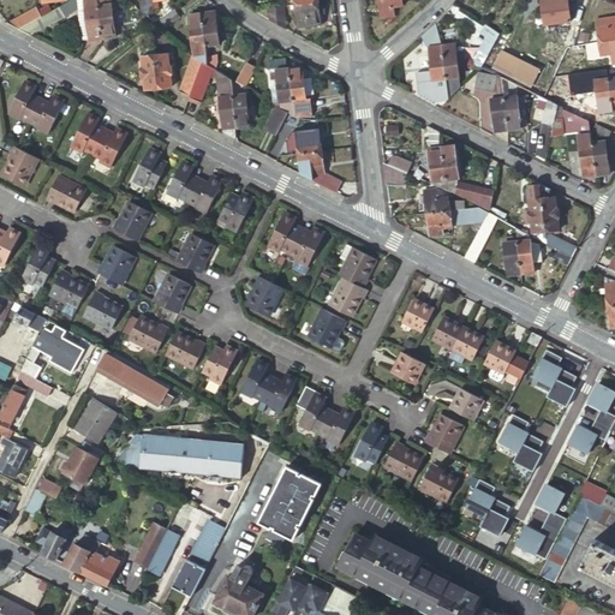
[(82,0),(89,42),(101,40),(96,7),(93,9),(91,0),(82,0)]
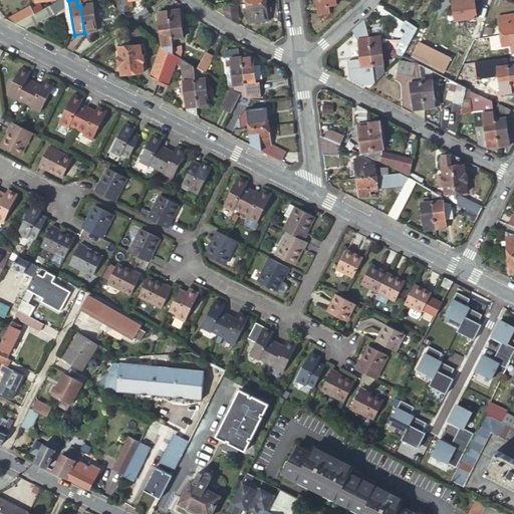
[(84,33),(95,31),(90,1),(90,0),(78,0),(80,6),(84,33)]
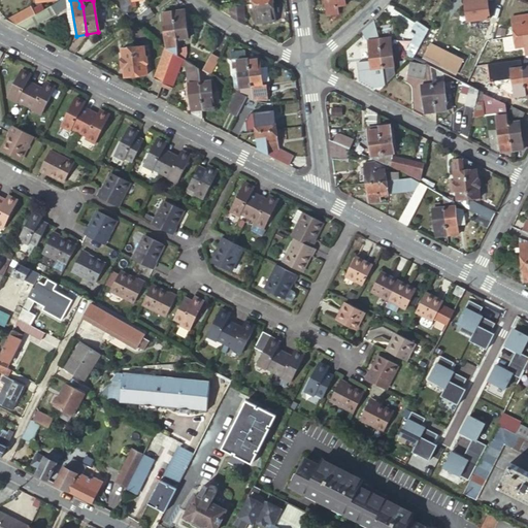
[(324,0),(326,15),(337,14),(337,10),(337,6),(343,5),(344,4),(343,0),(324,0)]
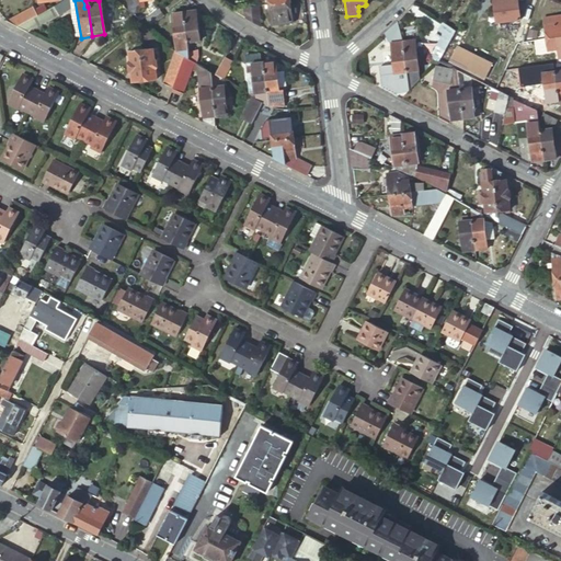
[(456,27),(471,0),(461,0),(448,23),(456,27)]
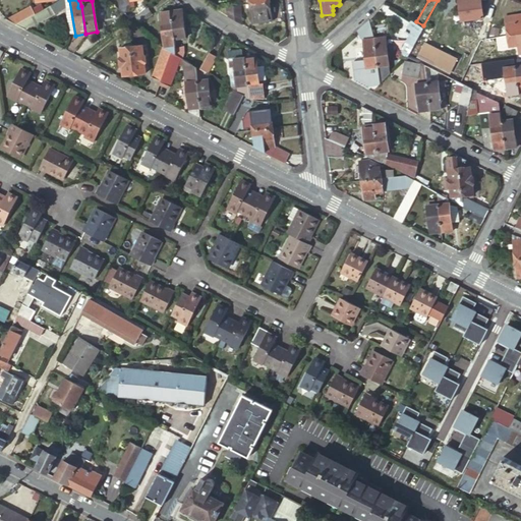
[(453,0),(444,0),(439,8),(446,12),(453,0)]
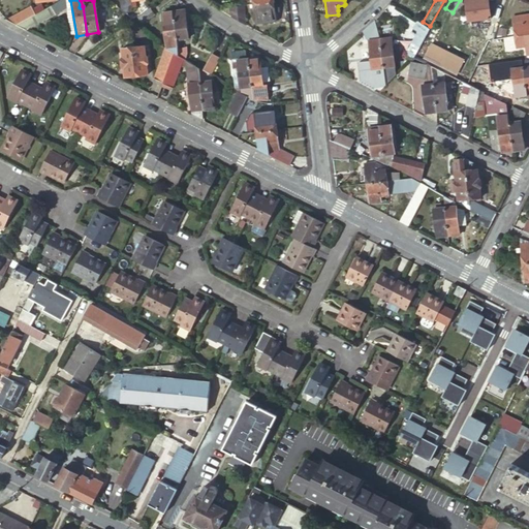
[(474,19),(478,19),(478,0),(467,0),(467,19),(474,19)]
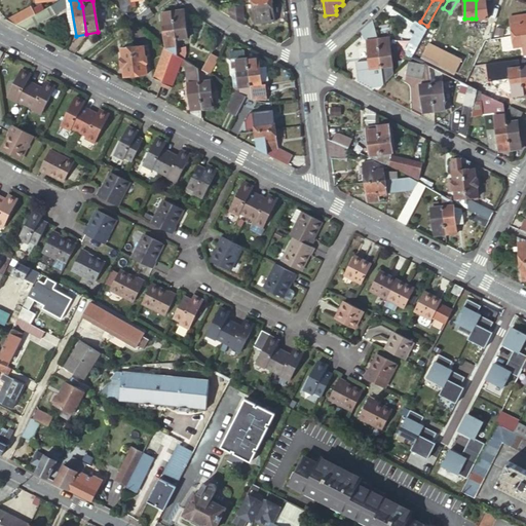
[(476,0),(476,19),(476,26),(485,26),(486,20),(487,20),(487,0),(476,0)]
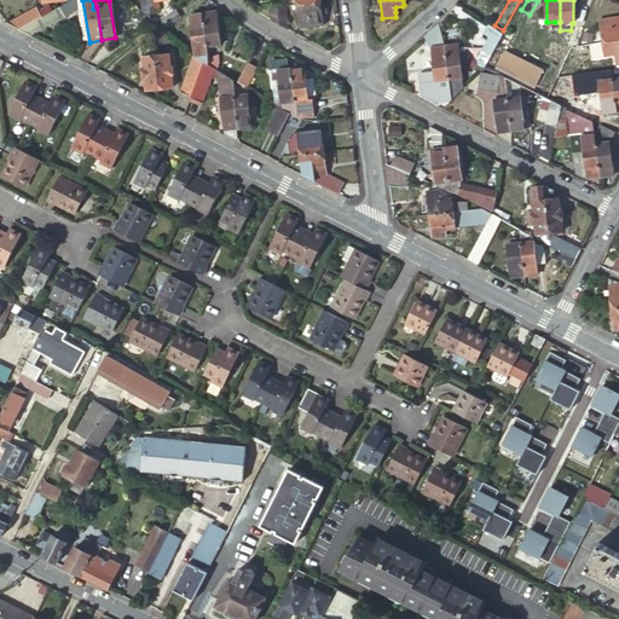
[(318,4),(295,6),(298,29),(320,25),(318,4)]
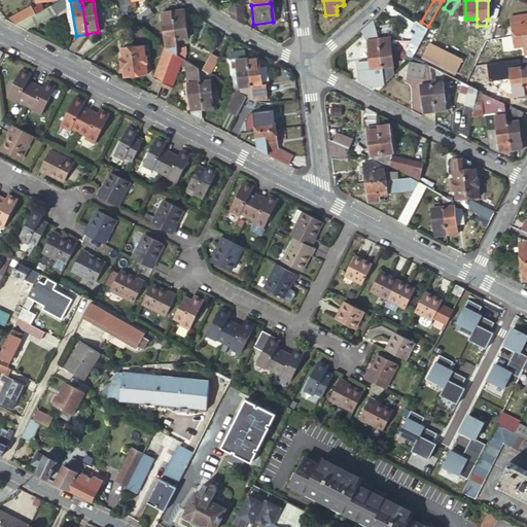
[(35,14),(16,26),(27,31),(55,13),(49,5),(35,14)]
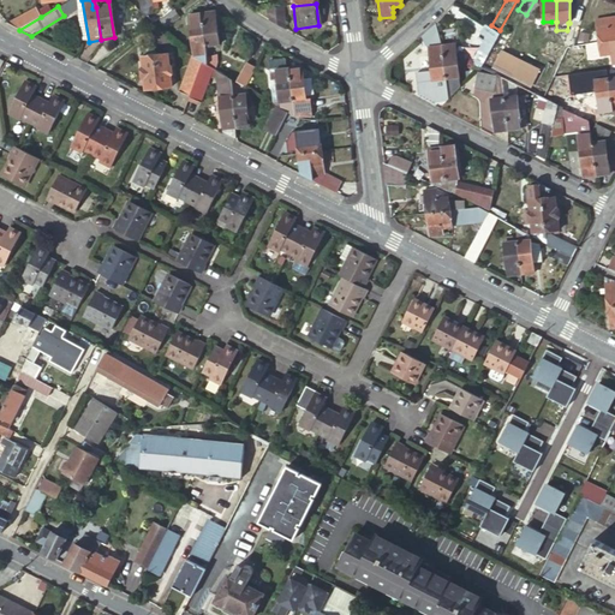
[(6,23),(19,30),(41,17),(34,7),(6,23)]
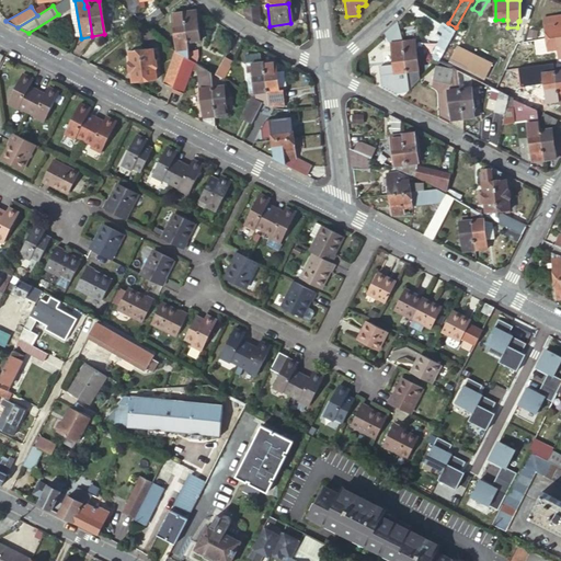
[(243,8),(244,20),(247,21),(255,25),(259,27),(256,7),(243,8)]
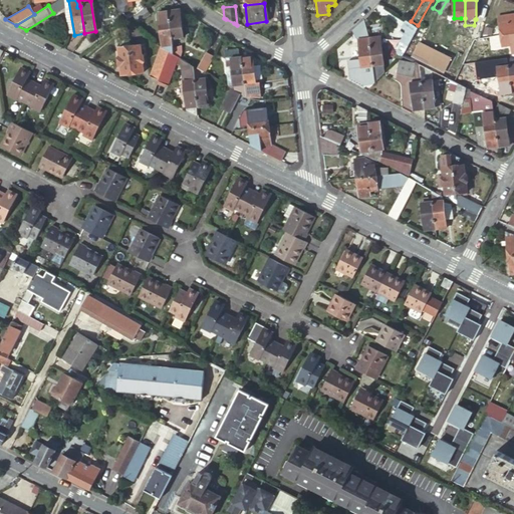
[(145,8),(133,17),(138,22),(149,13),(145,8)]
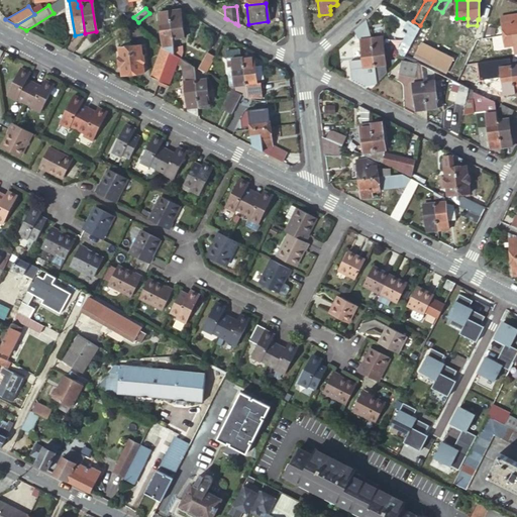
[(169,12),(173,38),(184,37),(180,10),(169,12)]
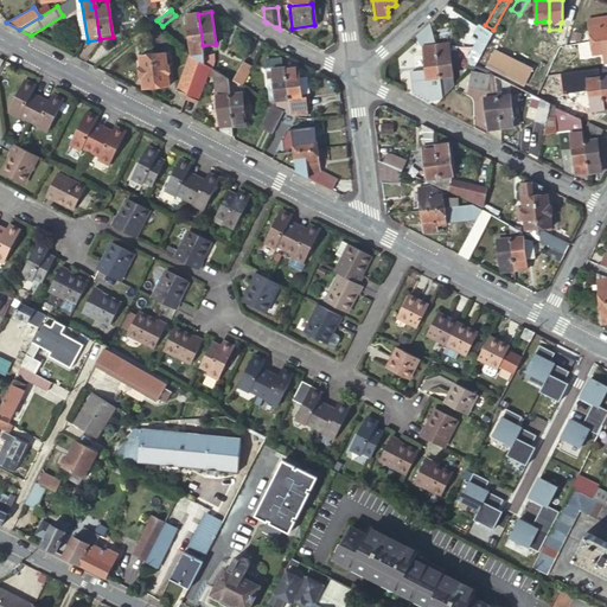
[(192,48),(203,45),(198,14),(185,16),(190,48),(192,48)]
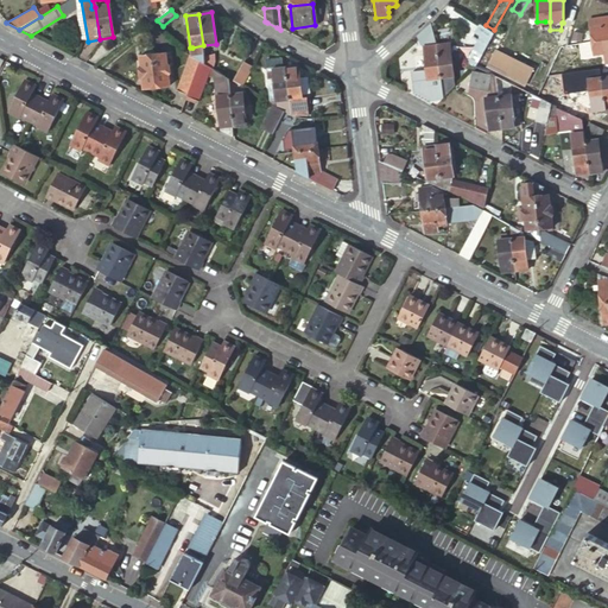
[(588,27),(589,40),(607,39),(607,16),(599,17),(599,26),(588,27)]
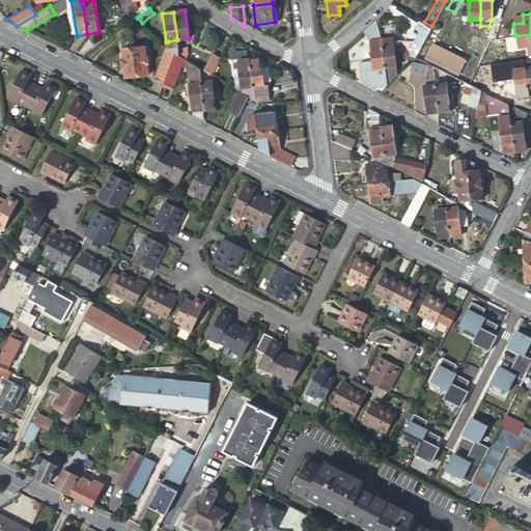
[(513,16),(513,24),(523,23),(523,15),(513,16)]
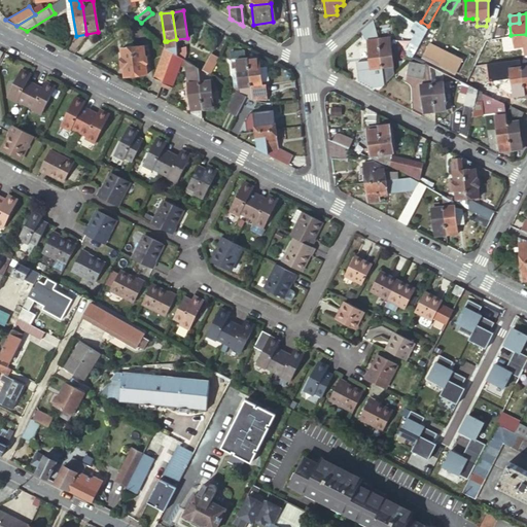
[(402,53),(411,57),(428,29),(416,22),(411,28),(416,31),(402,53)]
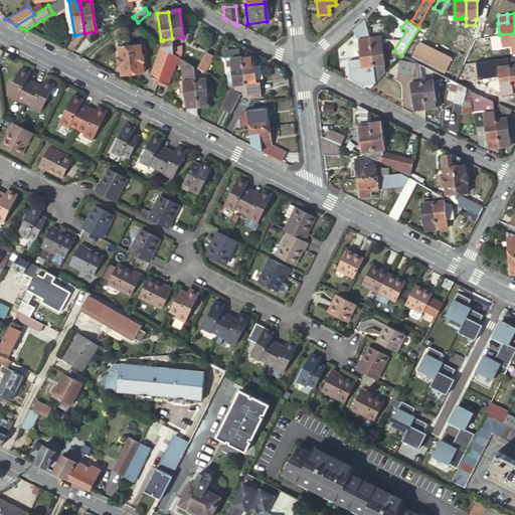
[(119,28),(107,37),(111,43),(123,34),(119,28)]
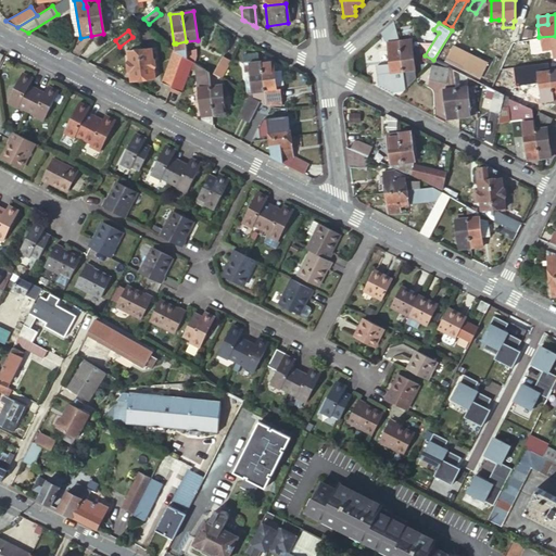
[(143,50),(138,50),(142,80),(155,78),(149,35),(141,36),(143,50)]
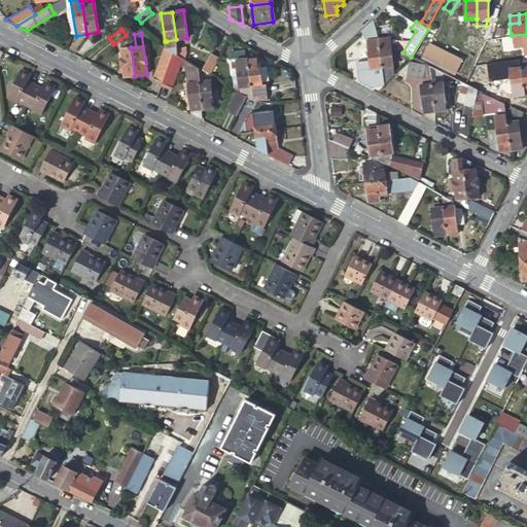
[(526,34),(511,35),(512,46),(513,46),(521,46),(521,50),(521,54),(526,53),(526,34)]
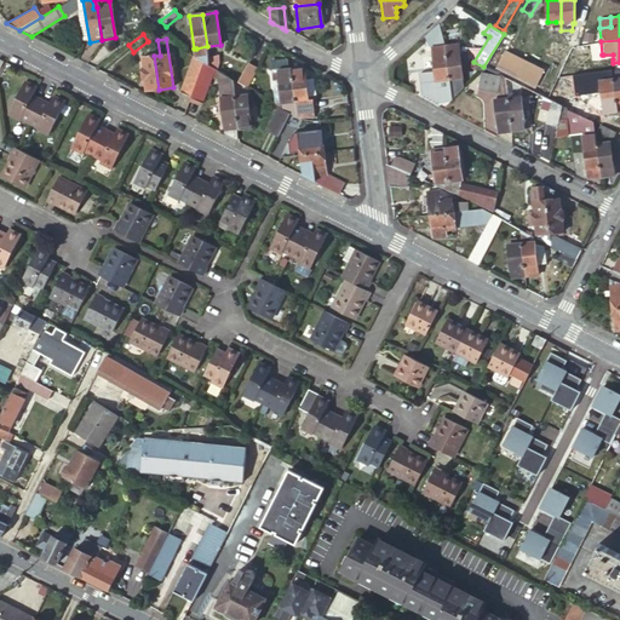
[(442,47),(447,80),(461,76),(457,45),(442,47)]
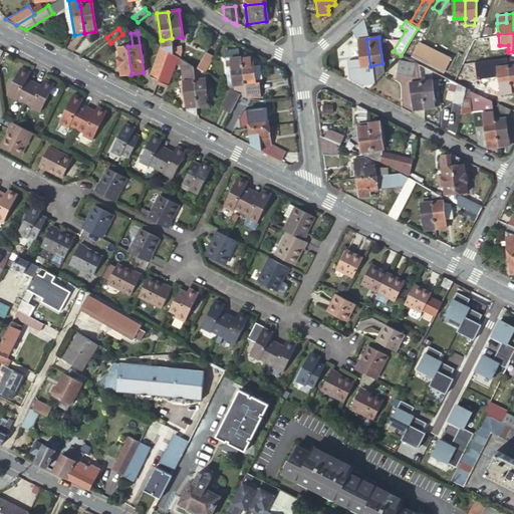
[(169,52),(170,52),(174,55),(172,38),(163,40),(163,43),(167,43),(169,52)]
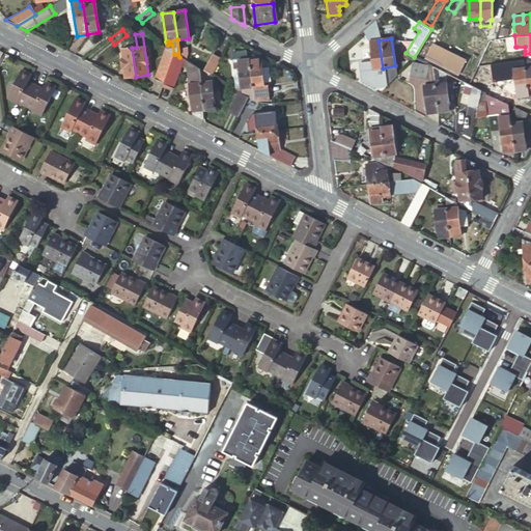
[(371,71),(383,68),(379,40),(367,42),(371,71)]
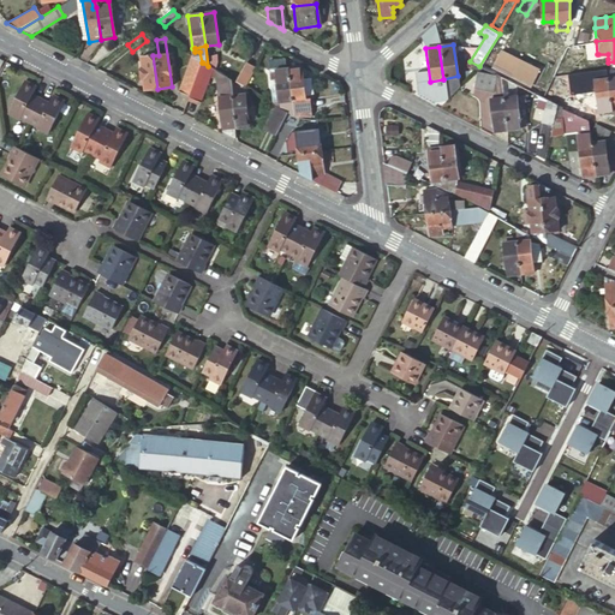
[(153,55),(139,58),(144,90),(157,89),(153,55)]
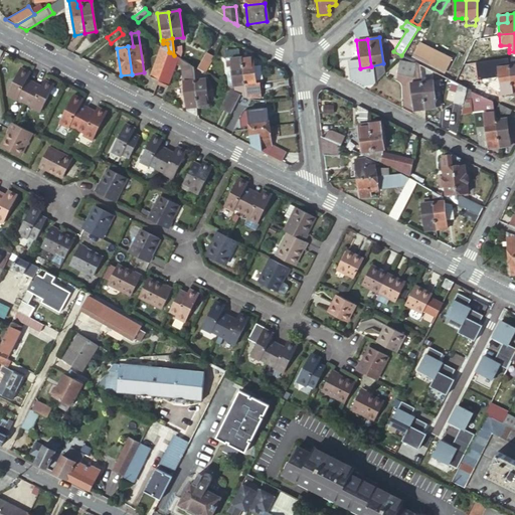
[(158,81),(170,52),(169,52),(161,48),(151,78),(158,81)]
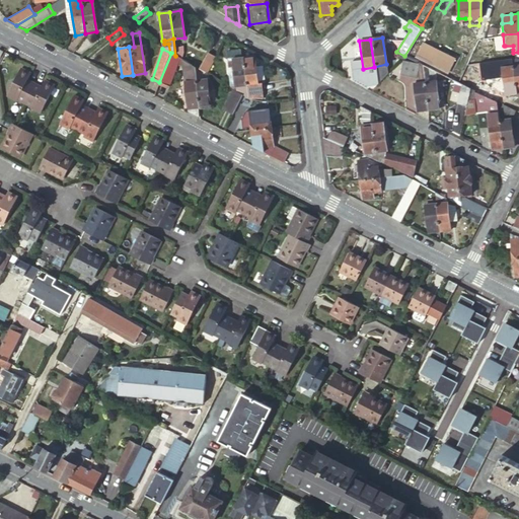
[(239,92),(246,96),(250,98),(250,97),(244,58),(242,58),(240,51),(231,52),(237,87),(238,86),(239,92)]
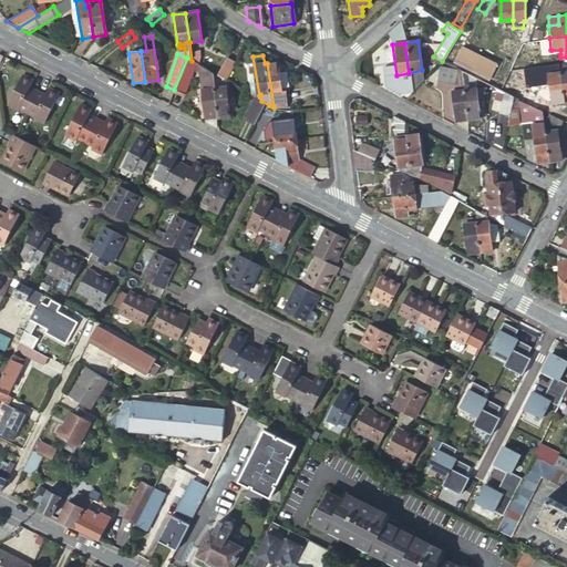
[(524,57),(515,55),(497,88),(502,90),(507,92),(522,63),(524,57)]
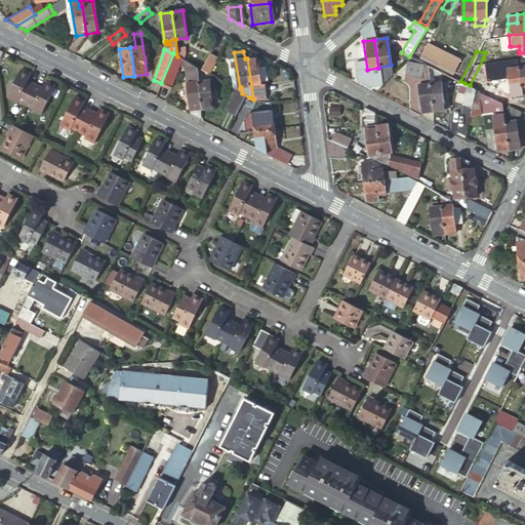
[(240,88),(234,52),(230,53),(235,88),(240,88)]
